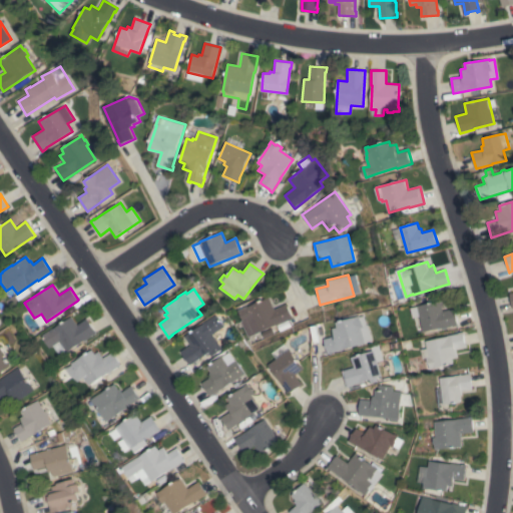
[(293,319),(288,321),(288,320),(247,338),(240,321),(241,321),(237,310),(262,300),(269,297),(274,309),(286,304),(293,319)]
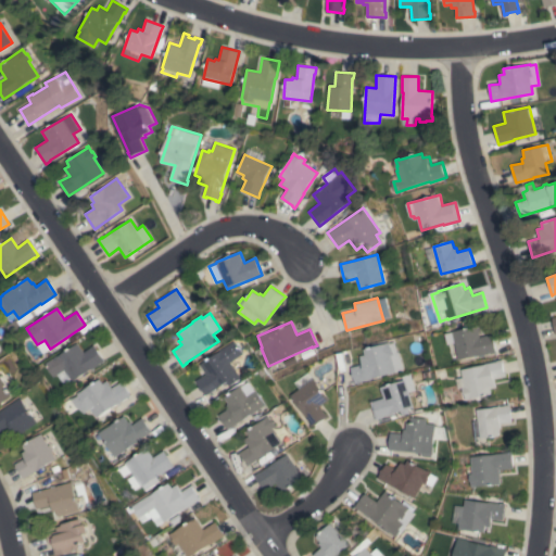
[(445,335),(454,332),(453,331),(478,326),(480,337),(493,335),(496,353),(491,354),(491,353),(458,359),(455,342),(447,344),(445,335)]
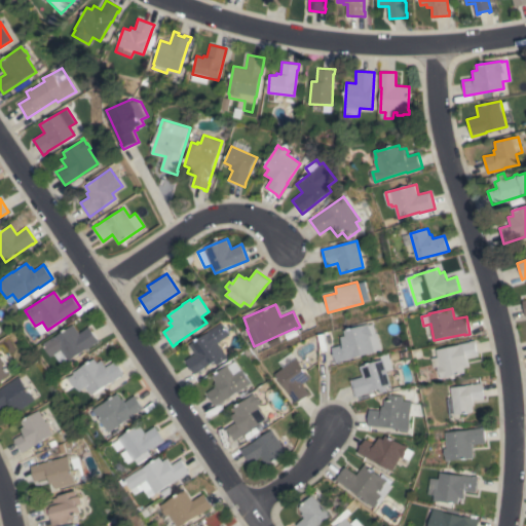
[(218,342),(227,358),(216,366),(214,362),(194,374),(185,361),(195,353),(189,345),(209,332),(209,331),(222,323),(229,334),(218,342)]
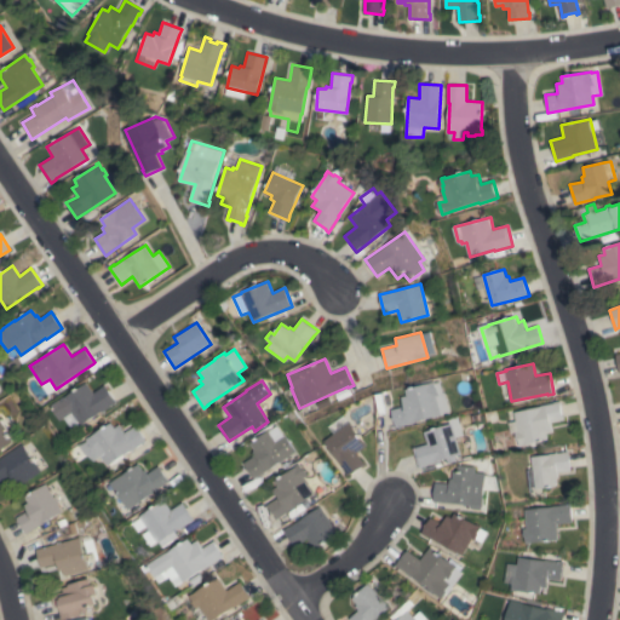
[(443,392),(446,392),(451,412),(441,414),(442,415),(417,422),(402,426),(397,428),(392,409),(405,406),(402,396),(408,395),(407,389),(432,383),(431,382),(435,382),(436,383),(441,382),(443,392)]
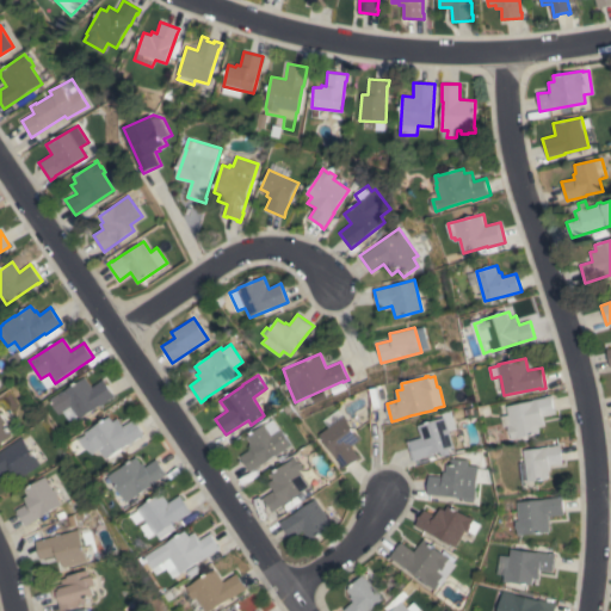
[(79,419),(72,407),(60,414),(49,400),(62,392),(63,392),(86,377),(92,387),(104,380),(115,397),(111,400),(110,399),(79,419)]
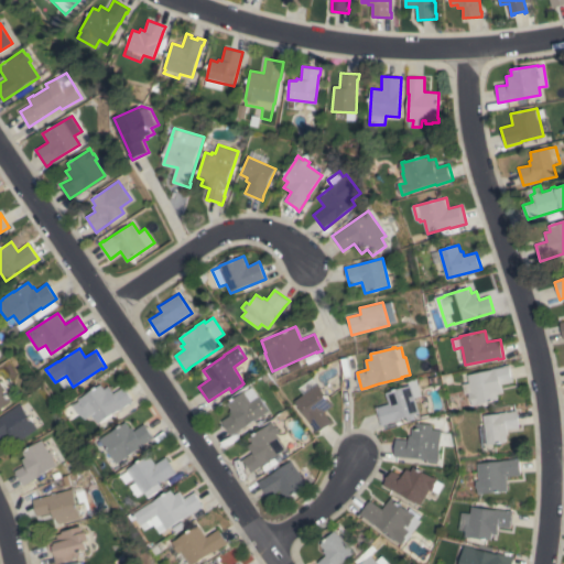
[(503,367),(503,366),(510,365),(511,368),(509,368),(512,378),(513,378),(514,381),(502,384),(503,392),(497,394),(499,400),(477,404),(477,405),(473,407),(470,399),(468,393),(465,394),(463,384),(469,382),(467,375),(503,367)]
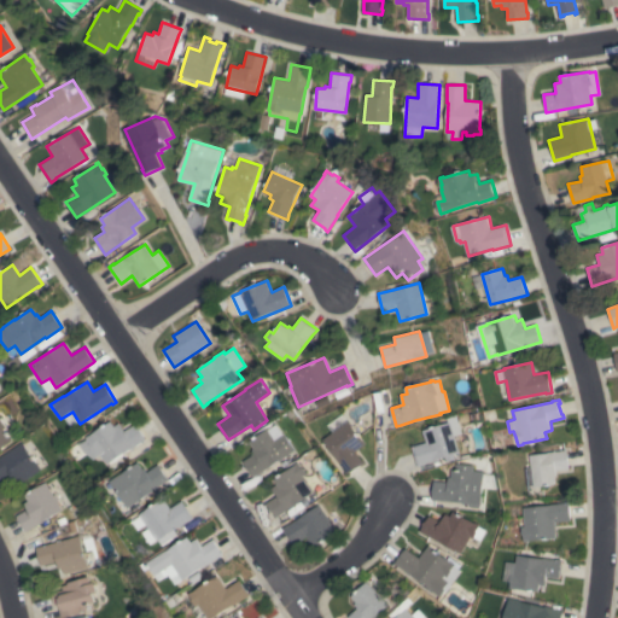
[(366,444),(356,452),(365,462),(348,474),(344,471),(345,470),(324,439),(333,432),(328,425),(343,414),(349,421),(350,420),(366,444)]
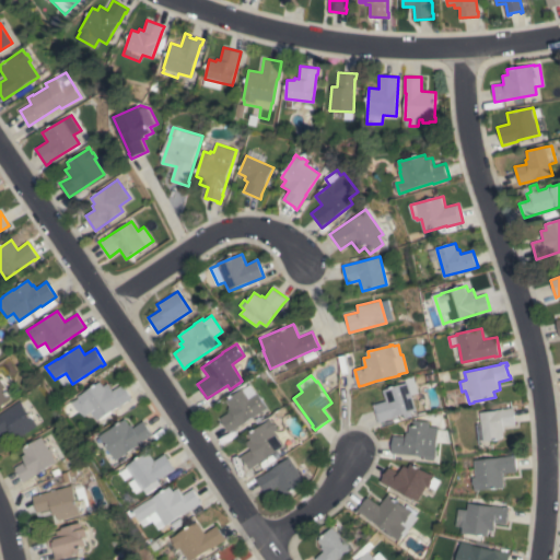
[(2,405),(0,406),(0,376),(8,387),(6,388),(12,398),(2,405)]
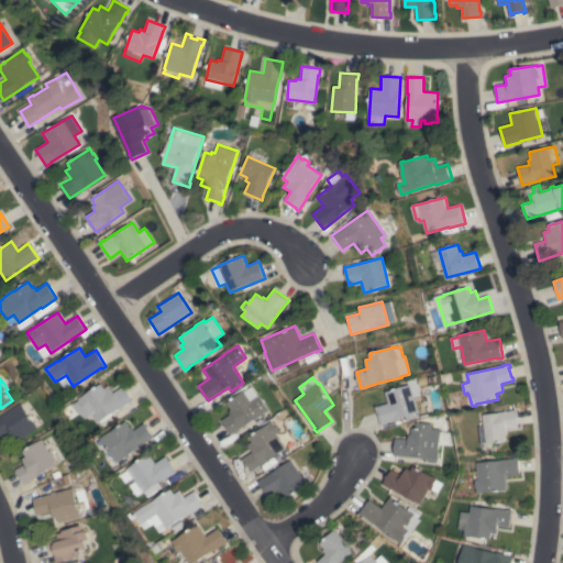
[(407,381),(415,378),(420,395),(414,397),(418,412),(412,414),(415,418),(406,421),(405,417),(396,419),(396,420),(381,426),(374,407),(388,403),(385,393),(408,385),(407,381)]
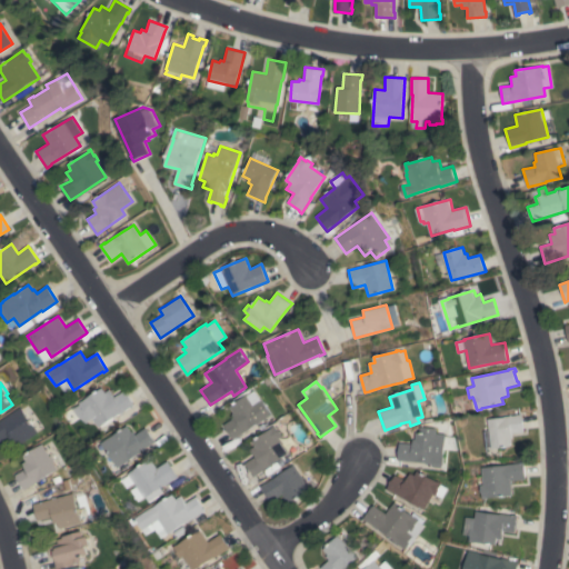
[(99,428),(93,419),(87,422),(78,416),(73,409),(81,405),(80,402),(82,401),(102,388),(106,392),(110,389),(115,397),(126,390),(136,405),(131,408),(130,407),(99,428)]
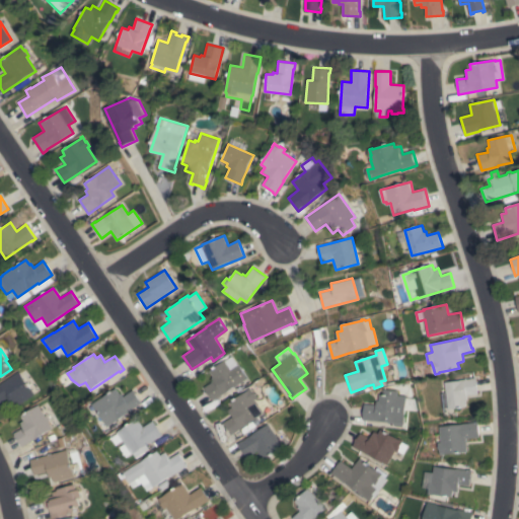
[(247,378),(238,384),(213,400),(204,387),(214,381),(211,377),(213,376),(209,371),(224,360),(225,361),(232,356),(237,365),(238,364),(247,378)]
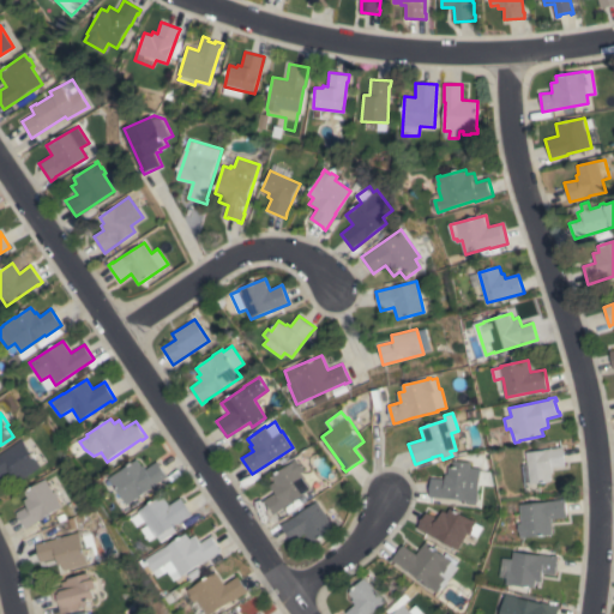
[(0,453),(22,439),(41,467),(20,480),(17,475),(13,477),(10,470),(0,476),(0,453)]
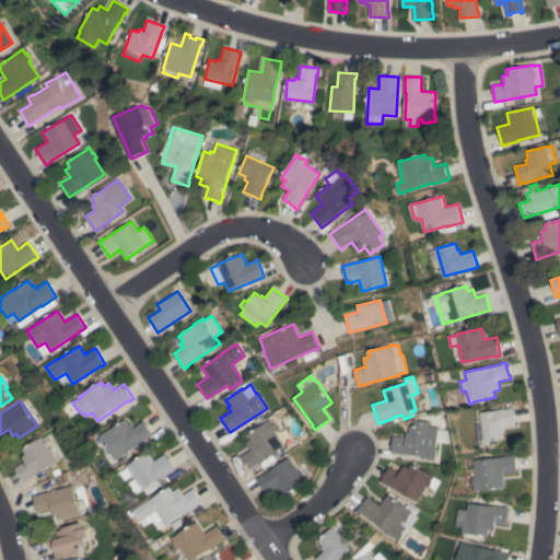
[(479,412),(498,410),(498,409),(513,408),(515,426),(504,427),(505,431),(501,432),(502,439),(483,441),(479,412)]
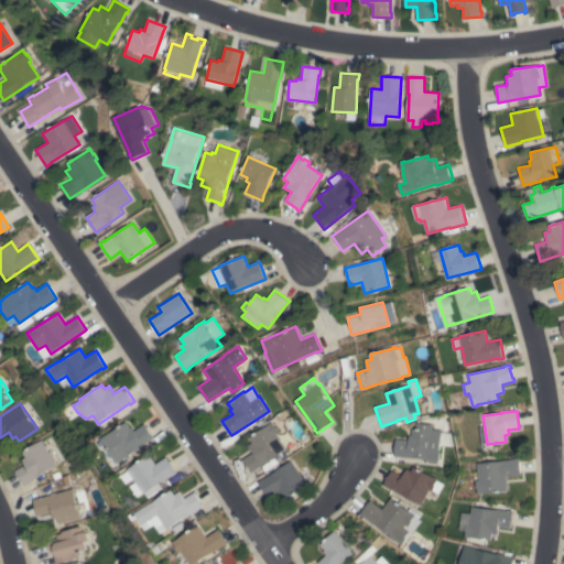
[(128,457),(129,458),(122,463),(121,461),(117,464),(100,438),(127,422),(130,427),(132,426),(134,431),(145,423),(155,438),(128,457)]
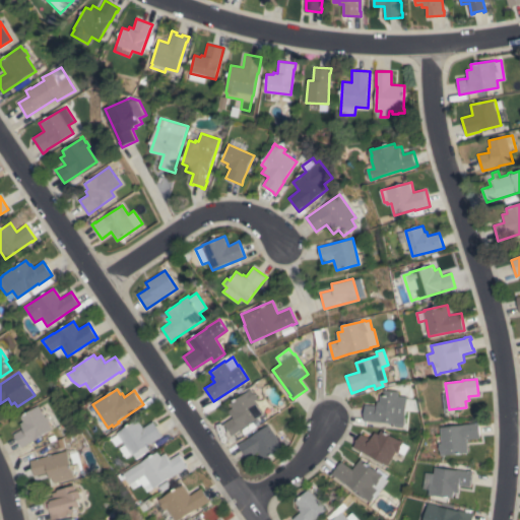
[(232,437),(231,435),(232,434),(226,426),(225,427),(223,424),(233,417),(228,410),(233,407),(230,403),(249,391),(248,390),(251,389),(254,394),(255,394),(258,399),(256,400),(265,413),(232,437)]
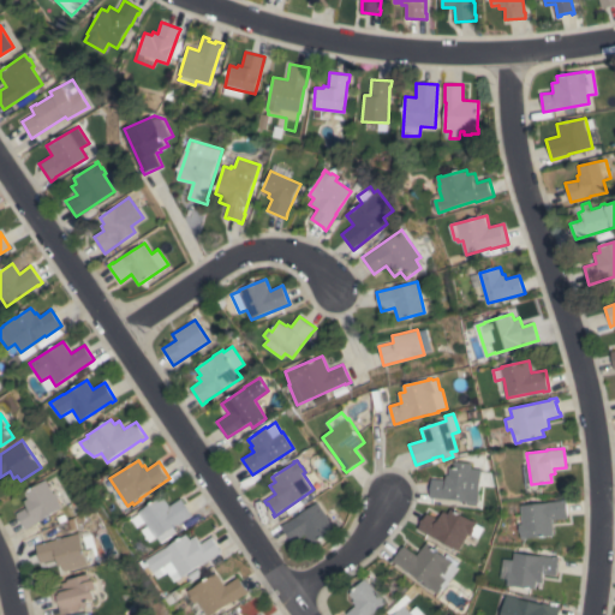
[(478,502),(477,502),(477,507),(465,506),(466,501),(430,497),(431,479),(446,479),(446,476),(448,476),(449,467),(453,467),(454,461),(471,463),(470,469),(481,470),(478,502)]
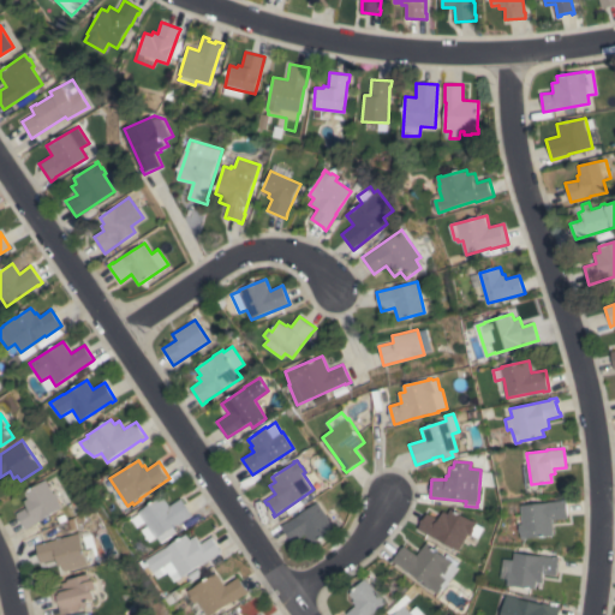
[(27,530),(17,513),(28,507),(24,501),(28,499),(24,493),(46,479),(53,493),(54,491),(59,499),(57,499),(61,507),(27,530)]
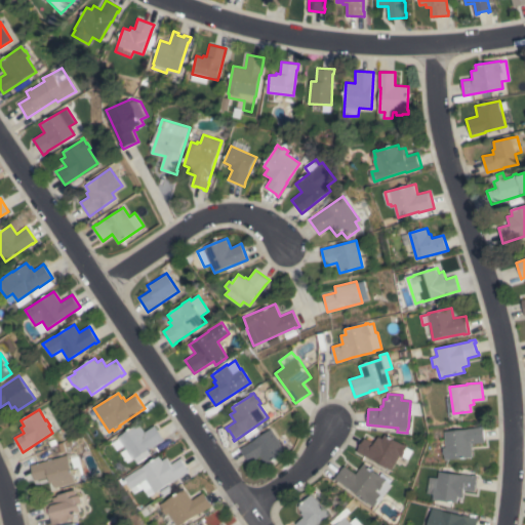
[(153,448),(150,450),(153,454),(139,463),(136,458),(134,459),(129,462),(122,452),(125,450),(123,447),(119,450),(114,442),(120,438),(119,437),(139,423),(146,432),(156,426),(165,440),(153,448)]
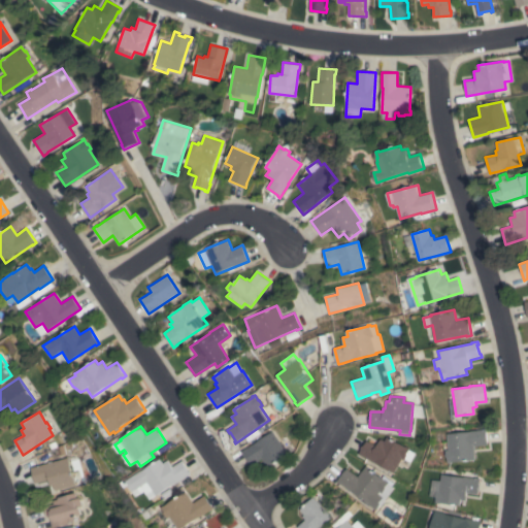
[(447,434),(471,431),(470,430),(486,429),(487,444),(474,447),(475,459),(453,462),(453,463),(448,463),(447,457),(446,457),(444,451),(448,450),(447,434)]
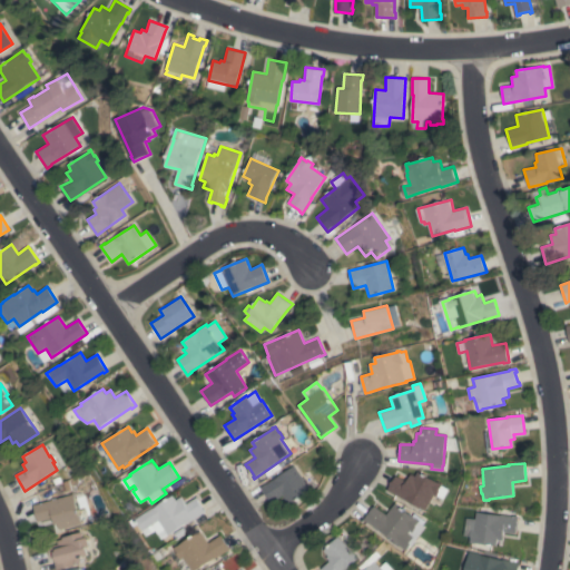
[(311,490),(290,505),(283,495),(271,503),(261,489),(294,465),(311,490)]
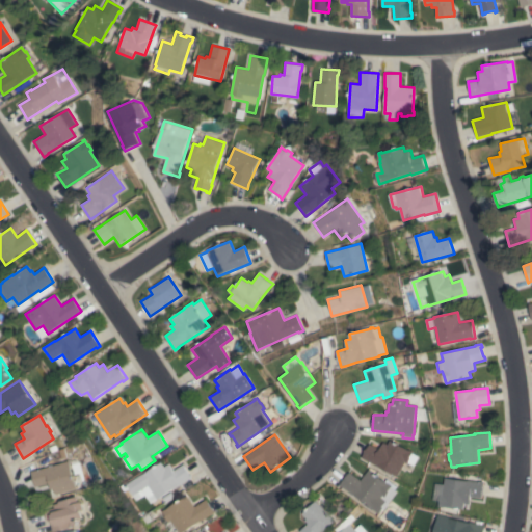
[(397,477),(366,459),(366,460),(362,458),(369,444),(379,449),(383,442),(388,444),(390,441),(409,451),(409,450),(413,452),(409,457),(410,457),(407,463),(404,462),(397,477)]
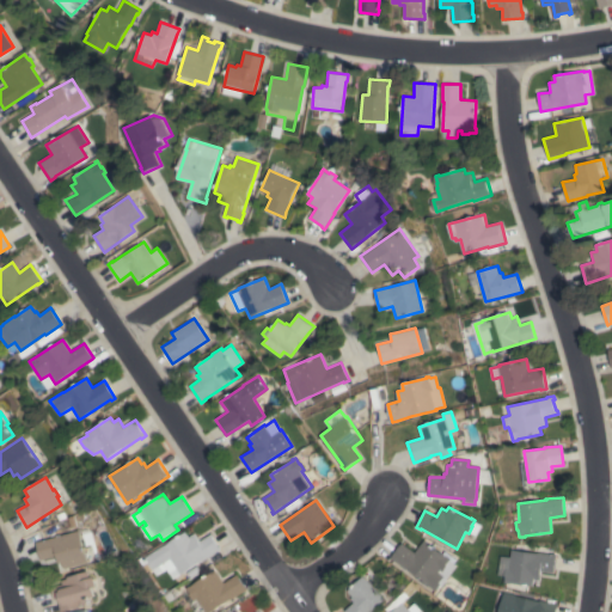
[(63,569),(62,563),(59,564),(56,556),(41,561),(36,542),(79,530),(87,562),(63,569)]
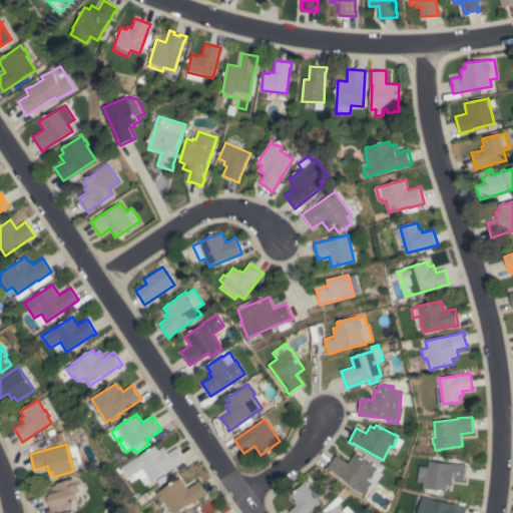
[(172,469),(153,481),(149,476),(143,480),(142,477),(139,479),(135,474),(130,478),(124,468),(156,446),(159,450),(164,447),(169,453),(178,447),(180,450),(179,451),(184,458),(185,458),(186,460),(172,469)]
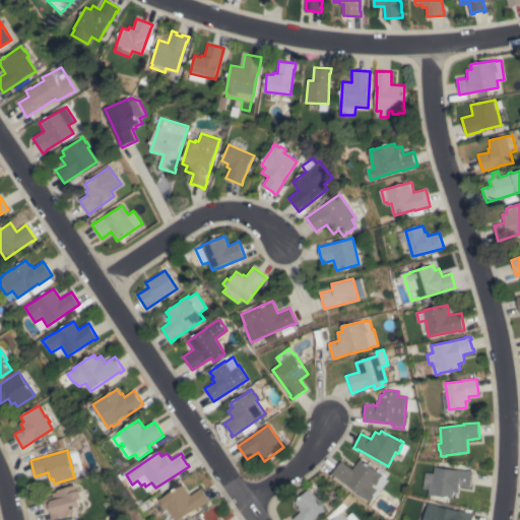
[(380,473),(380,472),(383,475),(382,475),(388,480),(379,492),(380,493),(376,499),(374,498),(371,502),(363,497),(362,499),(353,493),(355,491),(336,476),(336,477),(332,474),(341,462),(352,469),(360,459),(380,473)]
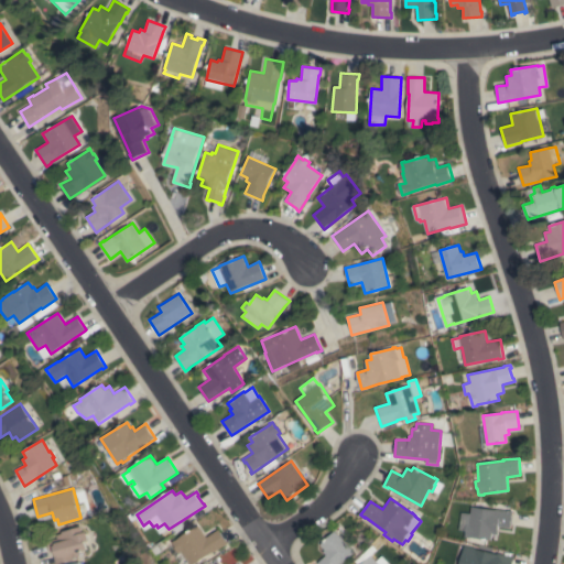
[(461,512),(470,513),(470,507),(497,510),(508,511),(508,510),(512,511),(510,528),(498,527),(497,534),(491,534),(491,541),(465,537),(466,531),(458,530),(461,512)]
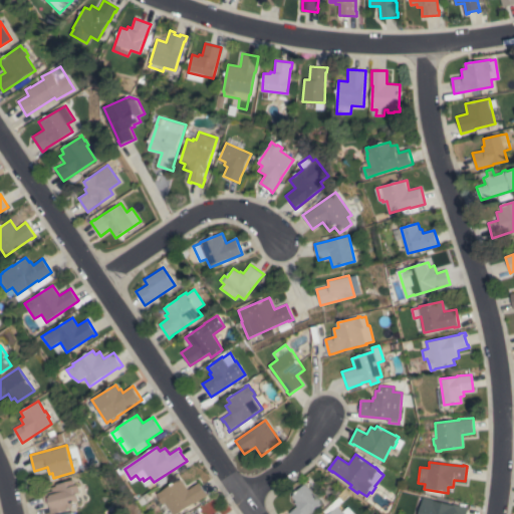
[(209,495),(196,504),(195,503),(179,513),(166,513),(162,507),(166,504),(162,499),(163,499),(159,493),(162,492),(182,479),(190,489),(200,482),(209,495)]
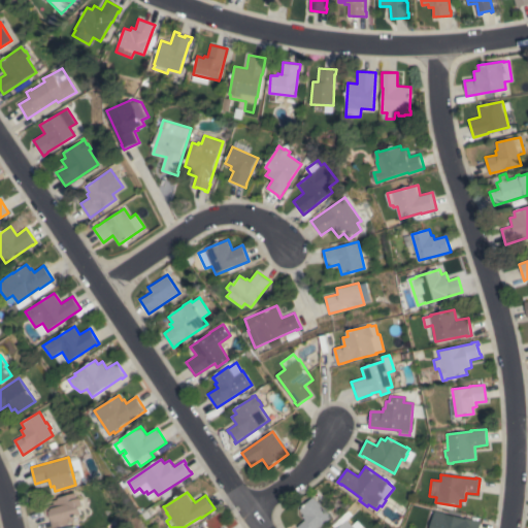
[(297,527),(305,519),(302,516),(304,515),(299,509),(312,497),(314,497),(319,492),(327,500),(321,505),(322,506),(324,504),(333,515),(331,517),(332,517),(321,527),(320,527),(297,527)]
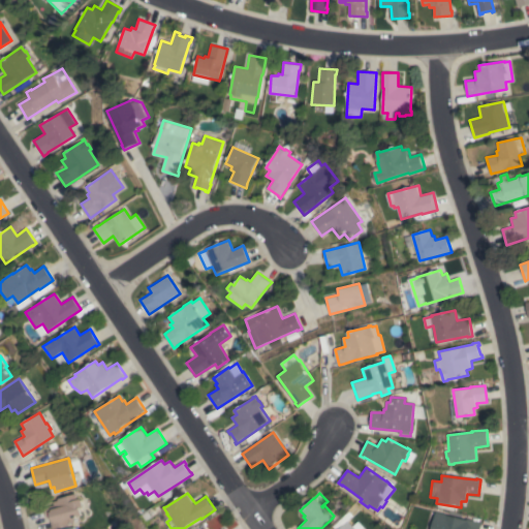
[(76,494),(78,500),(81,499),(84,507),(80,508),(82,516),(72,519),(73,521),(68,523),(68,524),(54,528),(50,518),(48,518),(44,508),(54,505),(53,502),(58,500),(76,494)]
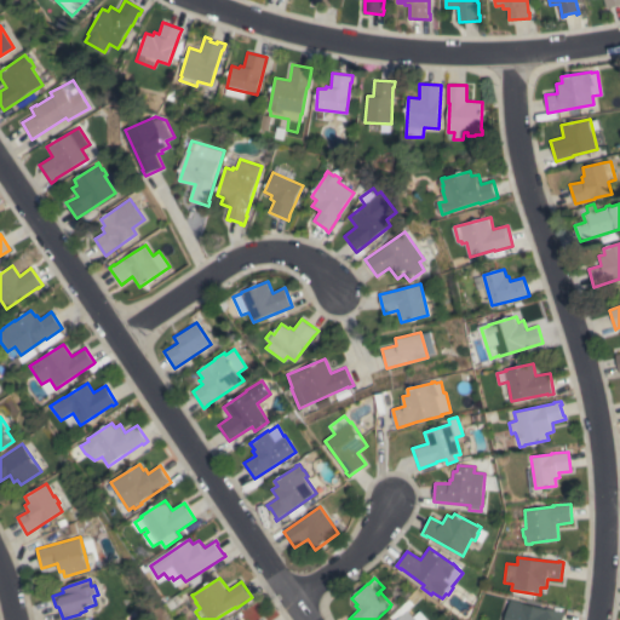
[(563,619),(506,619),(511,601),(549,609),(560,612),(566,613),(563,619)]
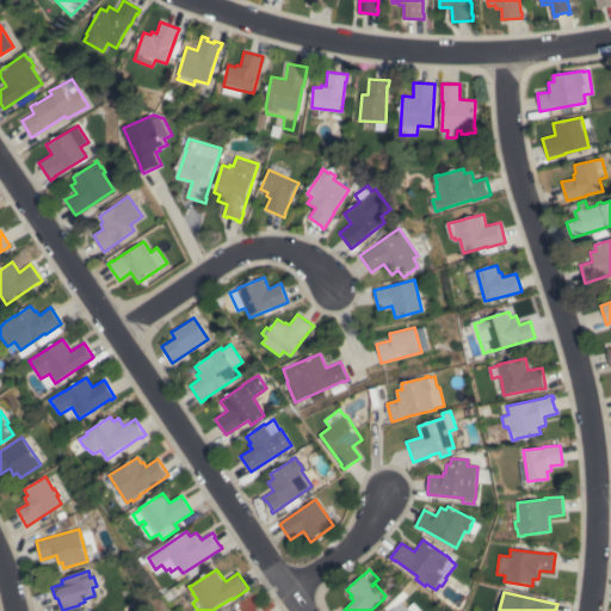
[(415,610),(403,598),(389,610),(415,610)]
